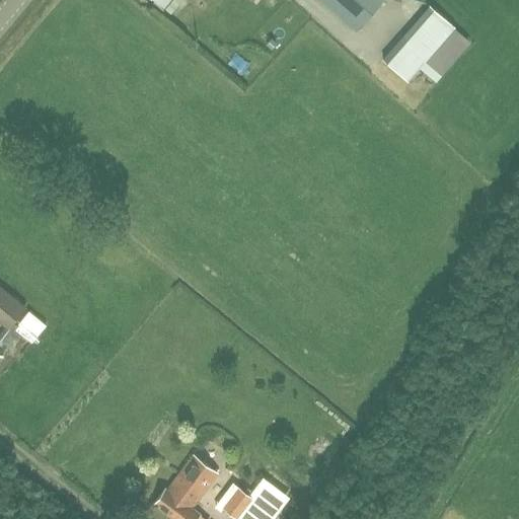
[(153,0),(164,9),(171,0),(153,0)]
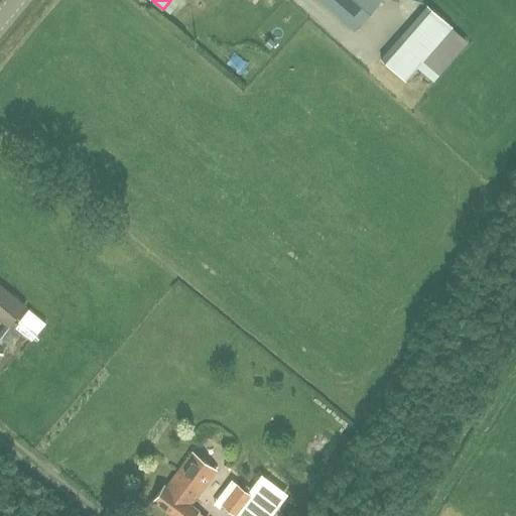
[(319,0),(353,29),(378,0),(319,0)]
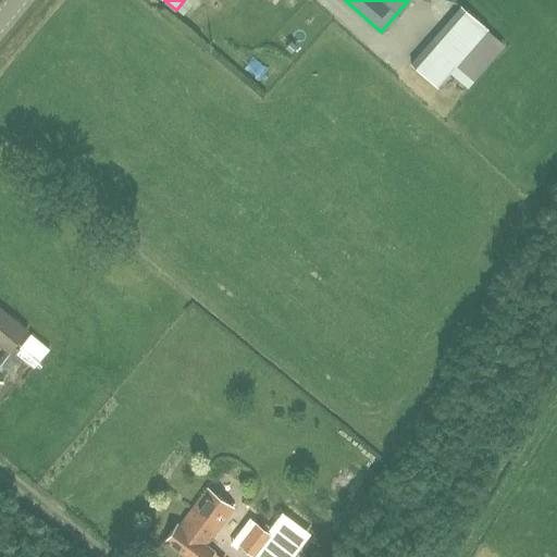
[(487,28),(467,10),(463,8),(462,5),(426,45),(453,69),(487,28)]
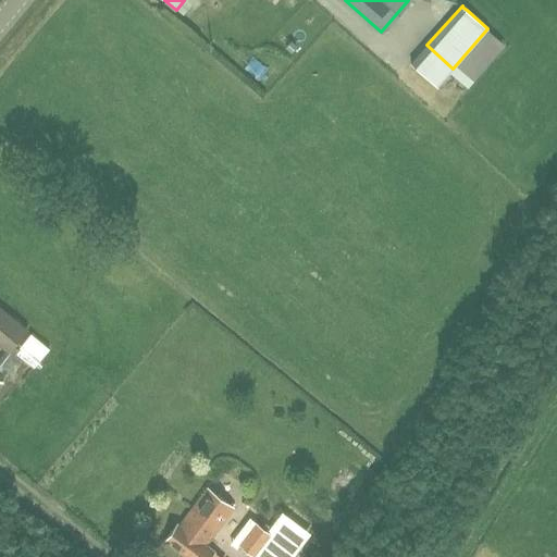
[(23,359),(31,367),(47,347),(32,334),(19,349),(14,345),(26,330),(0,308),(0,345),(5,349),(0,357),(0,364),(12,374),(21,362),(23,359)]
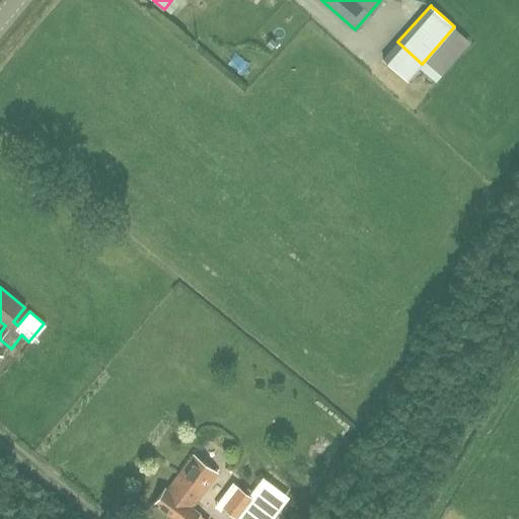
[(176,518),(196,518),(201,513),(192,507),(217,471),(193,454),(167,489),(165,488),(154,503),(176,518)]
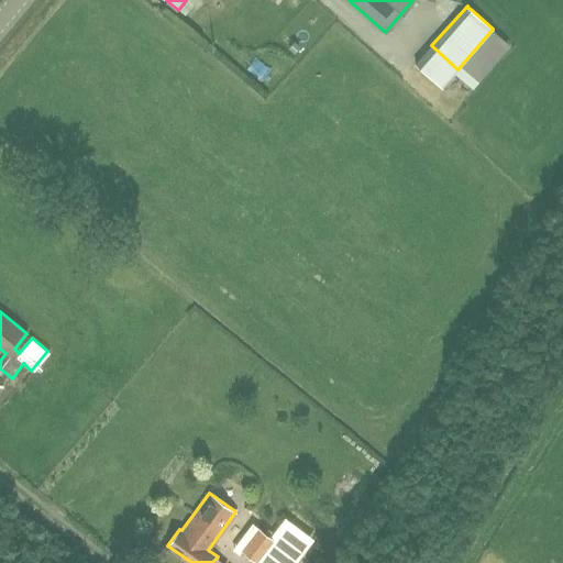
[(287,562),(293,556),(273,542),(275,540),(257,527),(241,550),(257,562),(260,561),(262,562),(287,562)]
